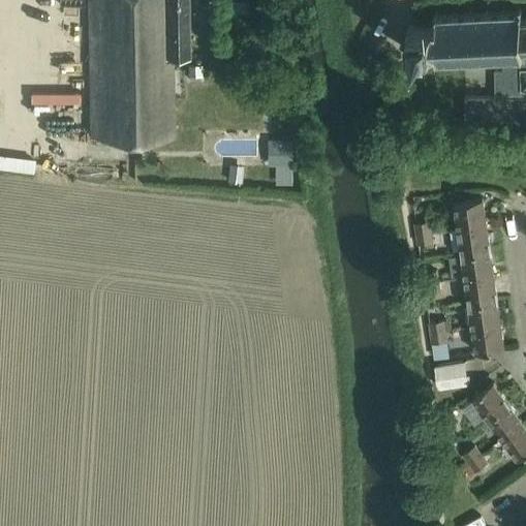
[(88,0),(90,138),(172,138),(172,59),(187,59),(186,0),(88,0)]
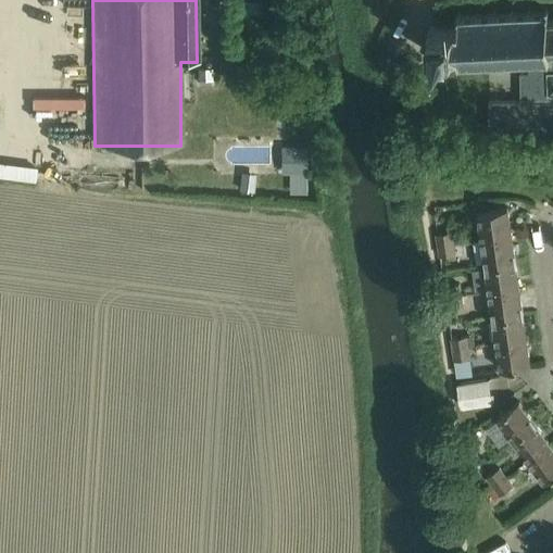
[(552,24),(547,25),(547,14),(542,14),(542,17),(528,17),(528,14),(525,14),(525,19),(511,19),(511,15),(507,15),(508,19),(493,19),(493,15),(490,16),(490,20),(476,20),(476,16),(473,16),(473,20),(460,20),(459,17),(455,17),(455,21),(452,21),(452,23),(455,23),(455,28),(452,32),(435,33),(430,28),(427,30),(432,35),(432,53),(428,58),(431,61),(435,57),(453,57),(455,59),(456,65),(453,65),(453,68),(456,68),(456,72),(460,72),(460,67),(474,67),(474,71),(477,71),(477,67),(491,66),(491,70),(494,70),(494,66),(508,66),(508,70),(513,70),(512,66),(526,65),(527,76),(518,76),(518,104),(487,105),(487,133),(526,133),(526,137),(552,137),(552,24)]
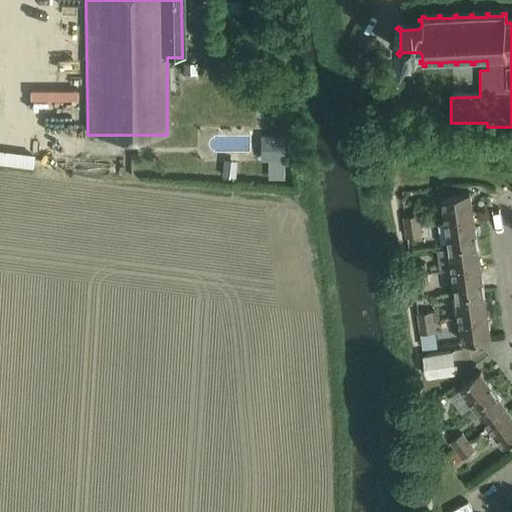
[(283,138),(266,138),(266,164),(283,163),(283,138)]
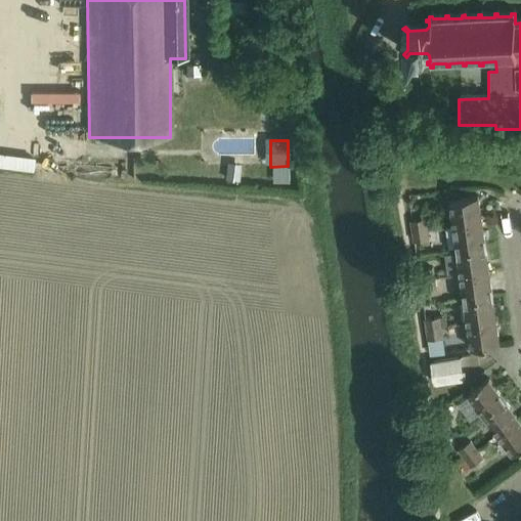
[(0,168),(32,173),(34,160),(0,155),(0,168)]
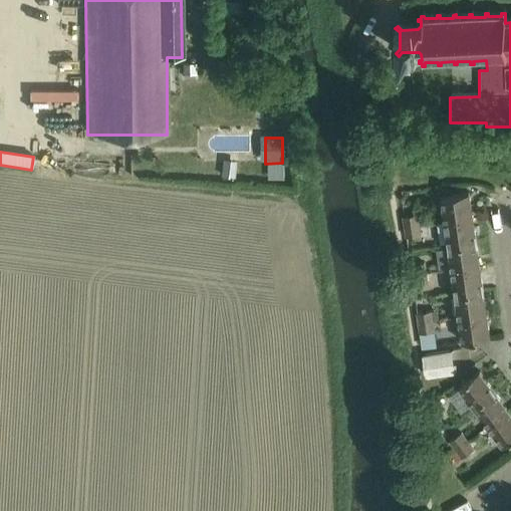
[(222,162),(220,178),(233,180),(235,164),(222,162)]
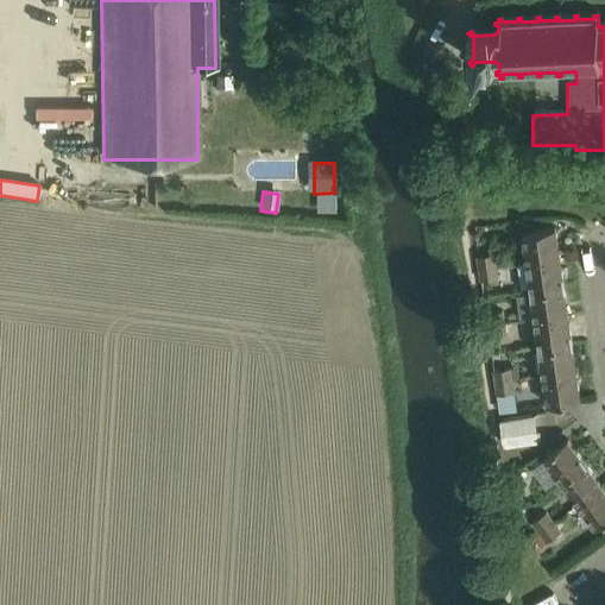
[(524,263),(558,259),(553,232),(521,237),(524,263)]
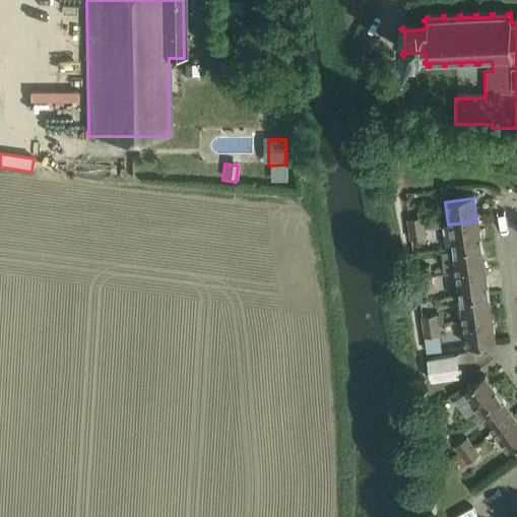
[(408,243),(425,241),(423,231),(422,220),(406,222),(408,243)]
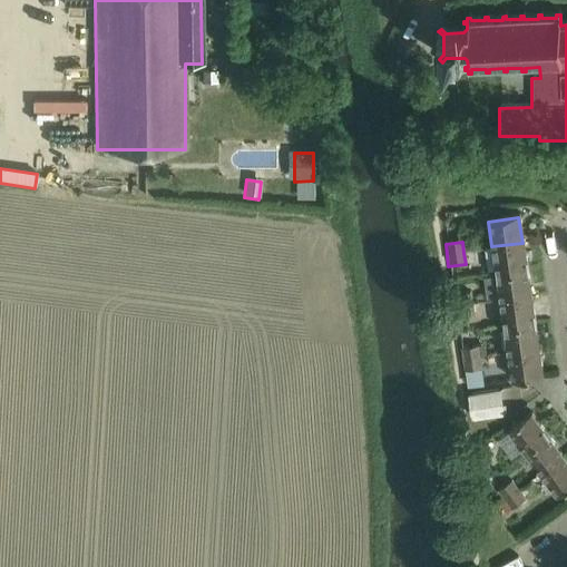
[(496,275),(526,271),(522,243),(491,246),(496,275)]
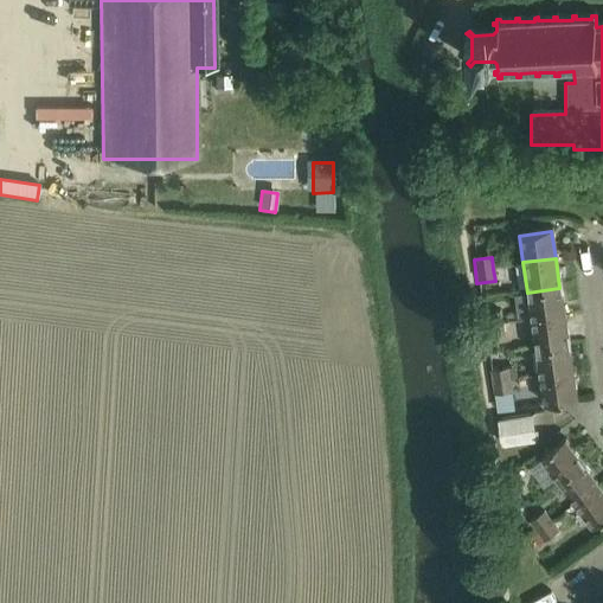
[(531,318),(563,314),(559,288),(527,293),(531,318)]
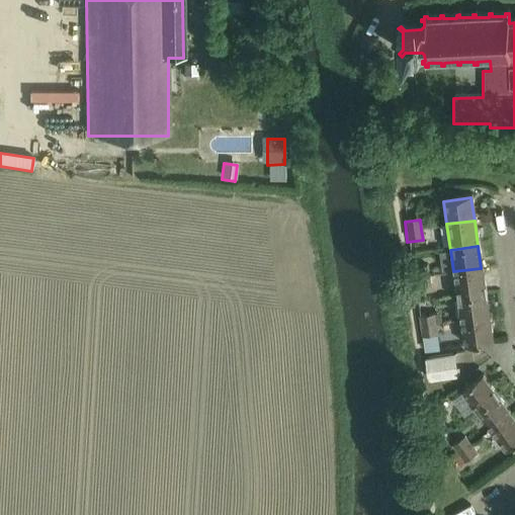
[(414,291),(430,289),(427,268),(411,270),(414,291)]
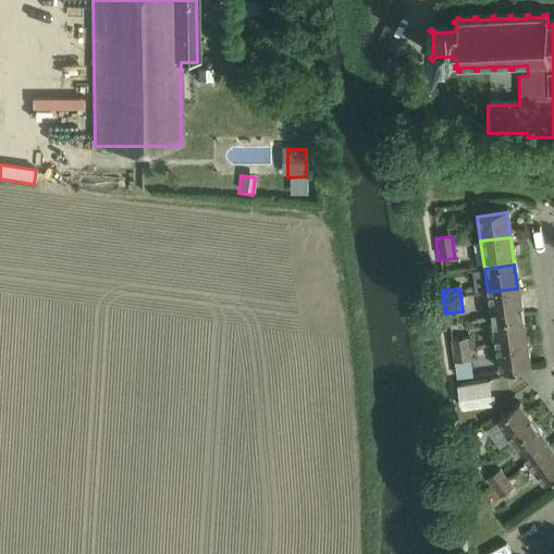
[(492,319),(521,315),(517,288),(488,292),(492,319)]
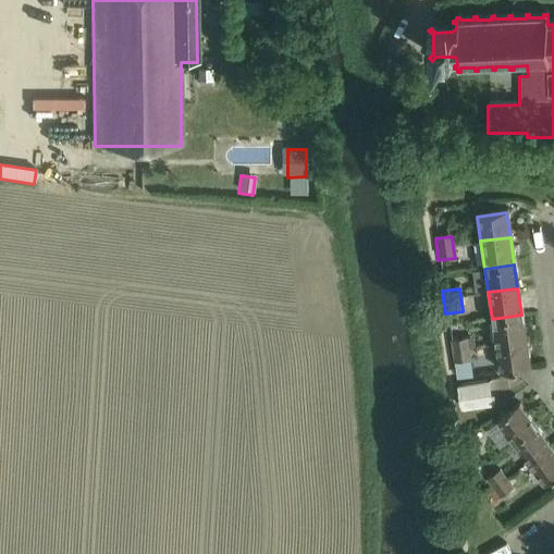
[(495,345),(526,342),(521,315),(492,319),(495,345)]
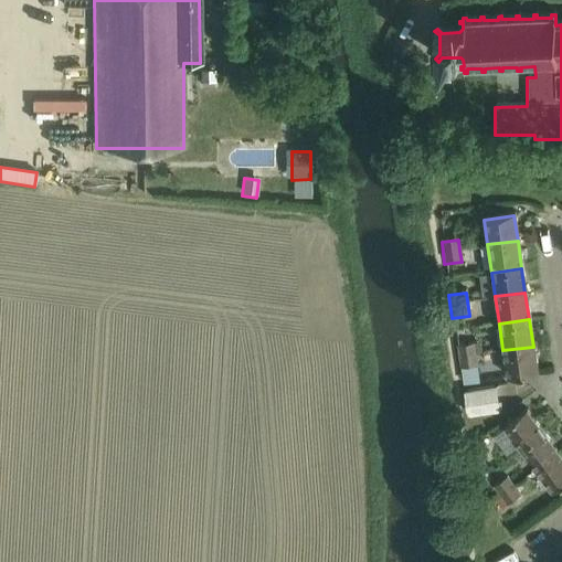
[(477,368),(476,357),(474,345),(456,347),(463,388),(481,383),(479,368),(477,368)]
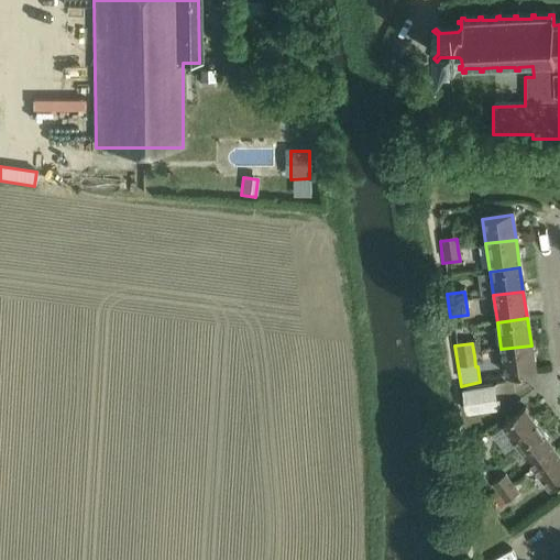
[(531,346),(501,349),(505,377),(535,374),(531,346)]
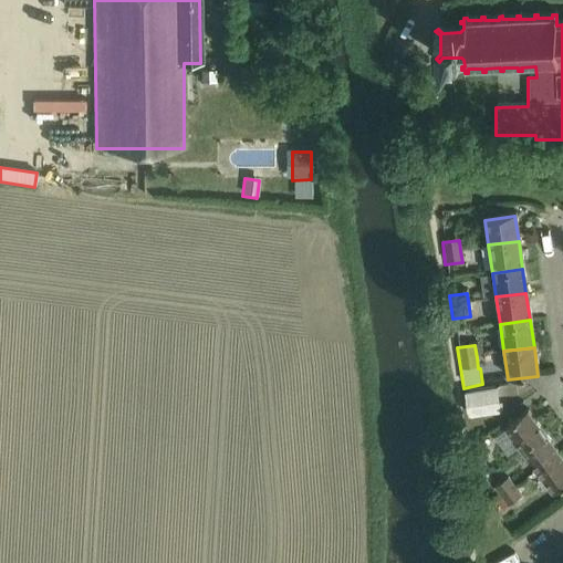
[(468,418),(498,414),(494,392),(465,396),(468,418)]
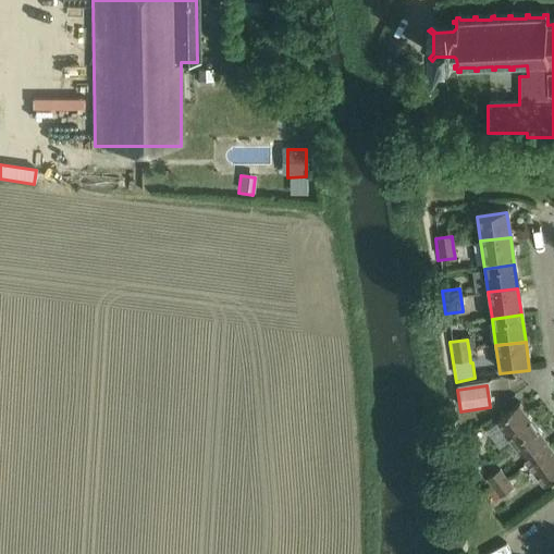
[(511,442),(532,427),(518,406),(495,421),(511,442)]
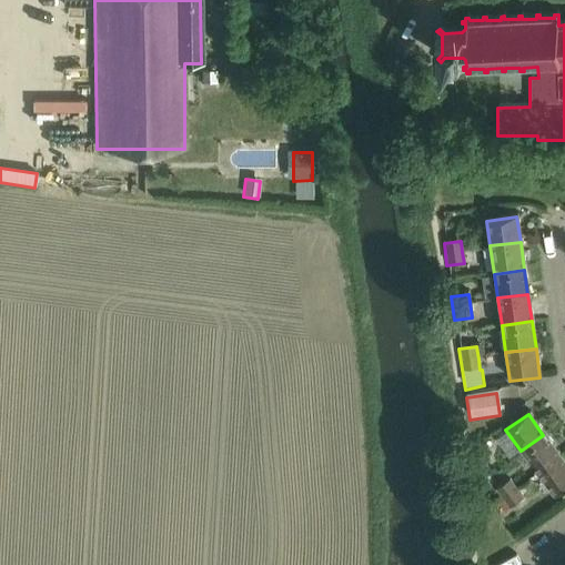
[(538,474),(561,457),(543,435),(521,451),(538,474)]
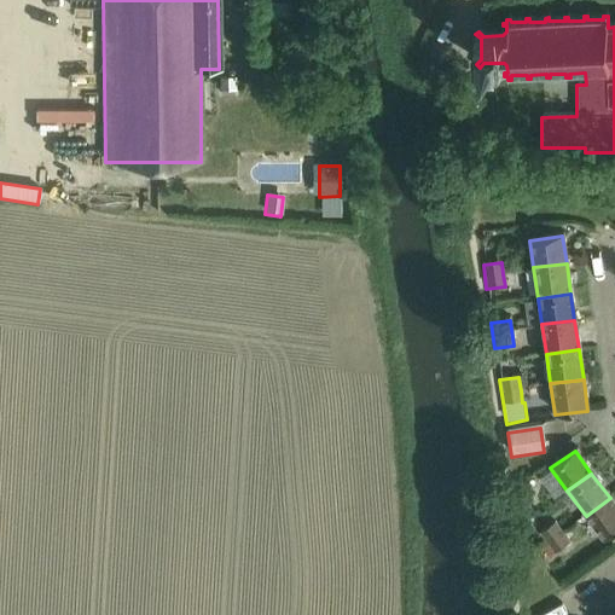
[(524,488),(508,500),(516,511),(533,499),(524,488)]
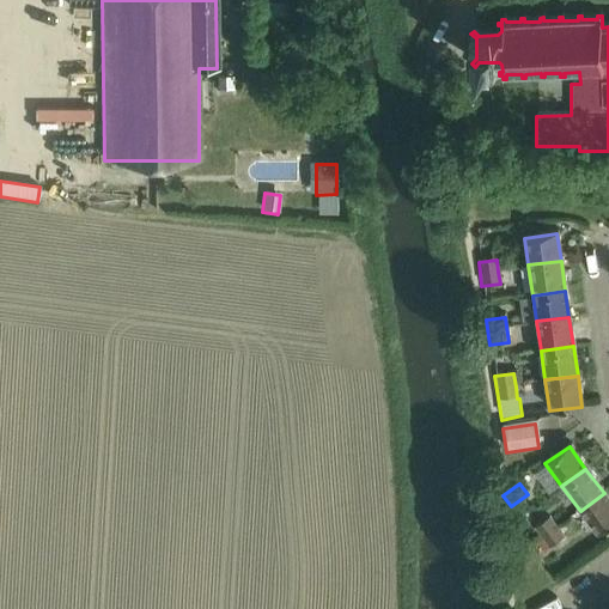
[(608,500),(604,493),(580,511),(598,535),(608,527),(608,500)]
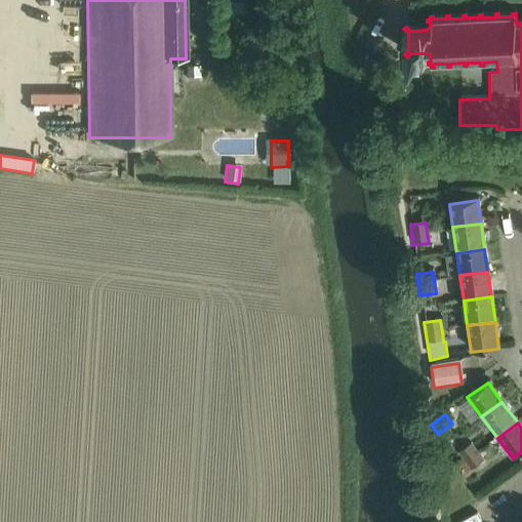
[(470,473),(483,463),(470,445),(456,455),(470,473)]
